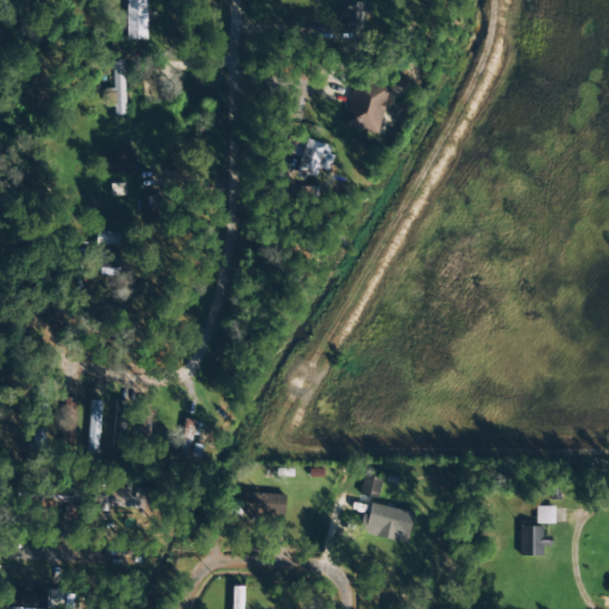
[(146,0),(125,0),(125,41),(145,41),(146,0)]
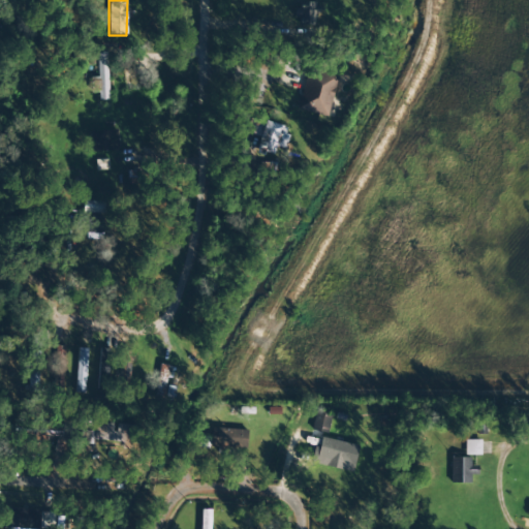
[(314,26),(314,14),(317,14),(317,2),(297,2),(297,27),(314,26)]
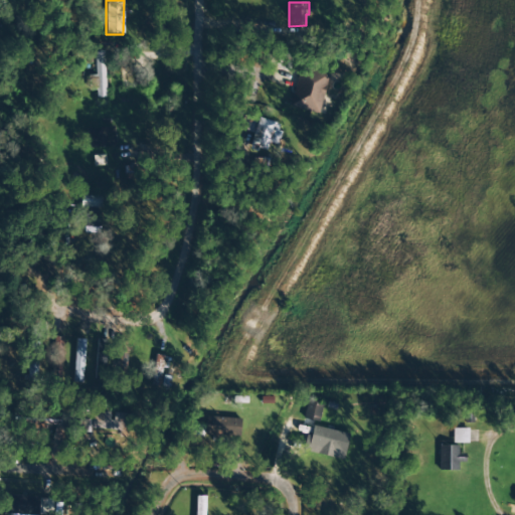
[(106,98),(105,51),(95,51),(95,75),(88,75),(89,91),(96,91),(96,98),(106,98)]
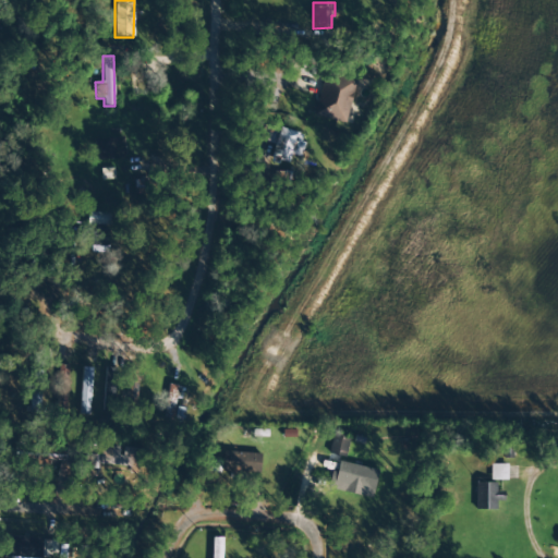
[(344,122),(355,82),(324,74),(314,114),(344,122)]
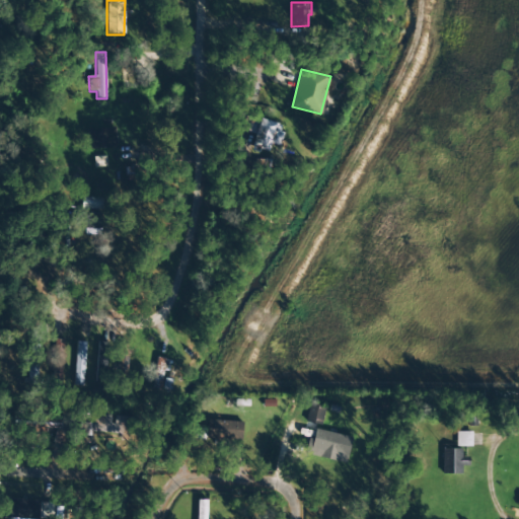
[(268,154),(271,143),(278,145),(283,126),(260,119),(250,149),(268,154)]
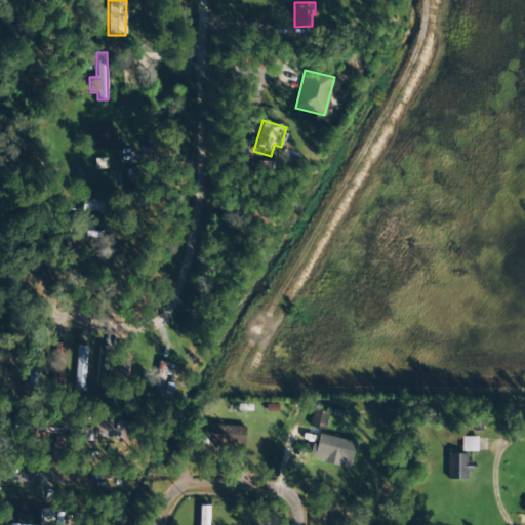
[(116,150),(115,129),(90,131),(90,151),(116,150)]
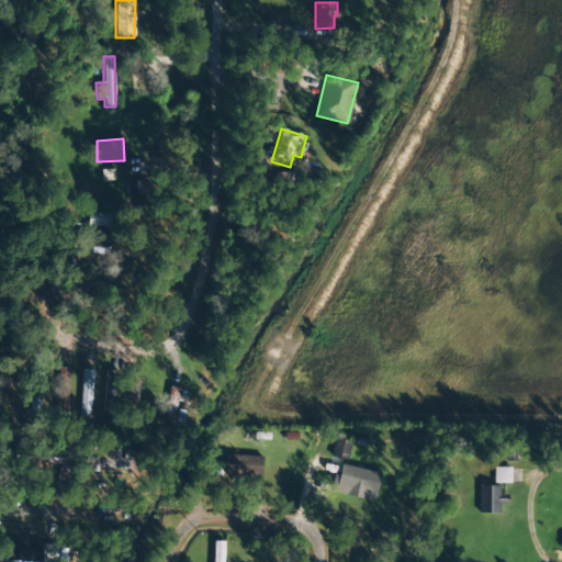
[(91,418),(92,371),(82,370),(80,417),(91,418)]
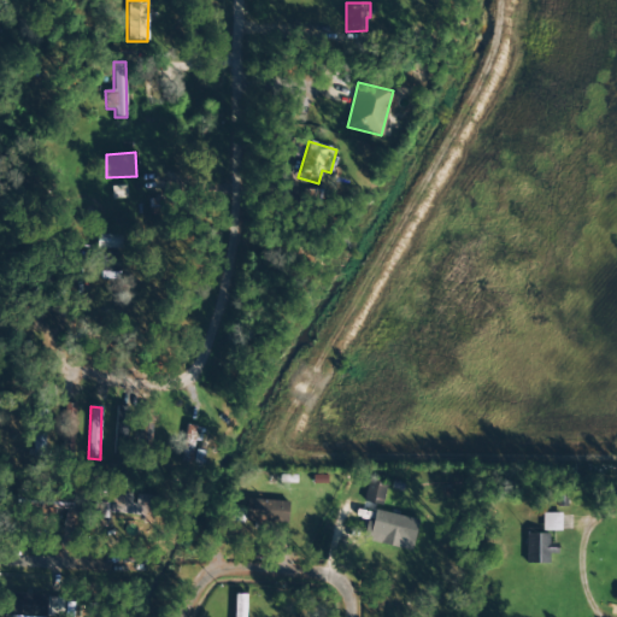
[(113,448),(144,450),(145,422),(131,421),(133,407),(116,407),(113,448)]
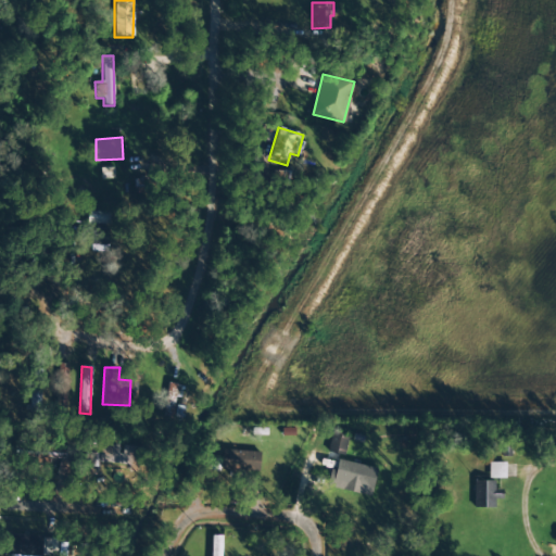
[(175,405),(182,406),(185,386),(167,384),(165,404),(175,405)]
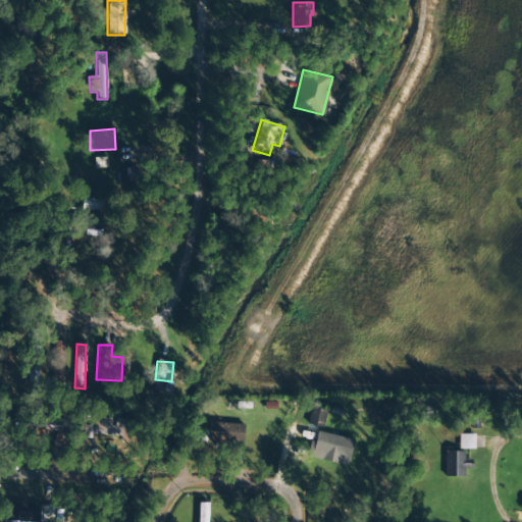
[(307,425),(322,428),(326,409),(311,405),(307,425)]
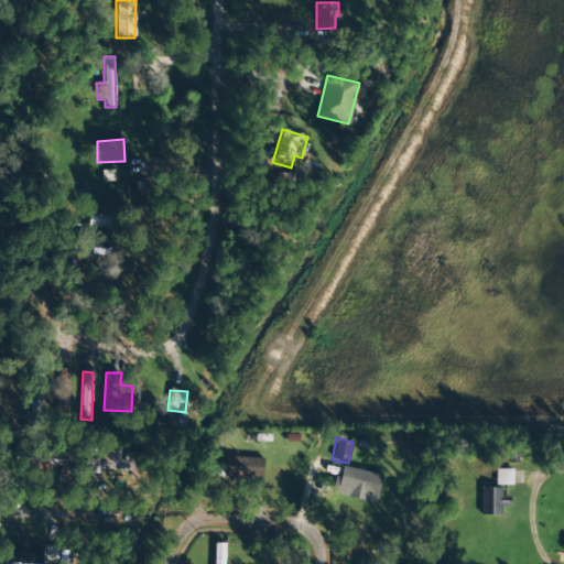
[(15,464),(43,465),(43,467),(67,468),(67,448),(15,448),(15,464)]
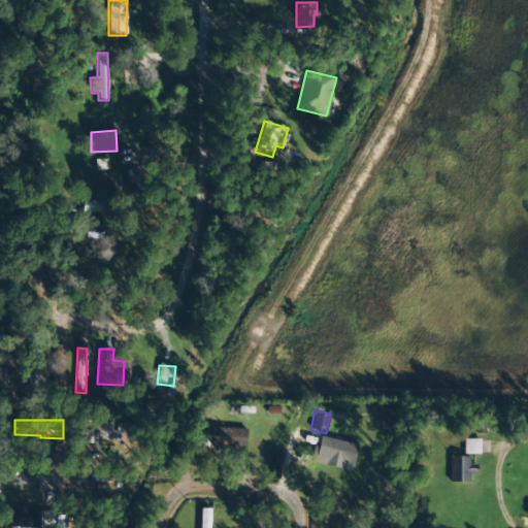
[(95,422),(94,440),(130,441),(130,425),(114,425),(114,423),(95,422)]
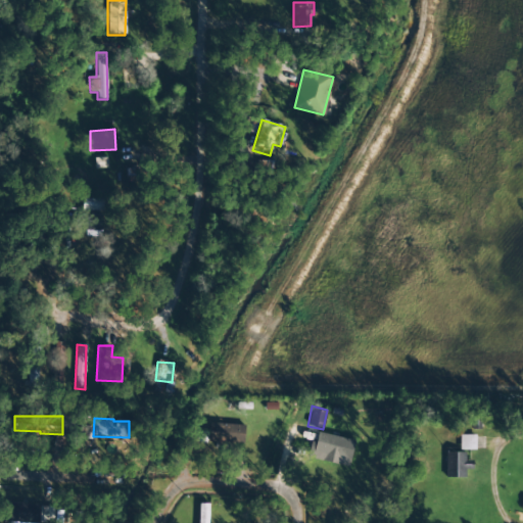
[(244,425),(208,424),(208,444),(243,445),(244,425)]
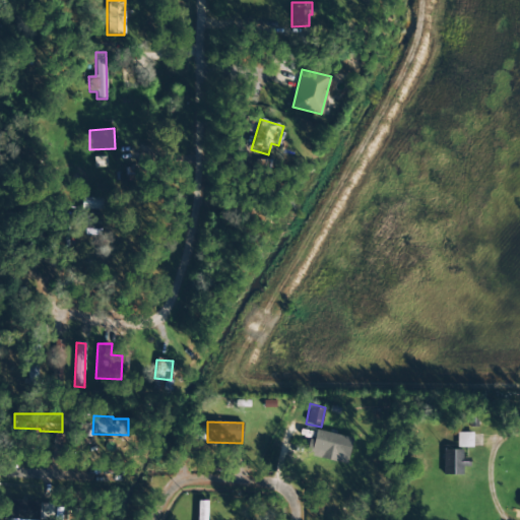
[(311,449),(347,458),(351,439),(316,430),(311,449)]
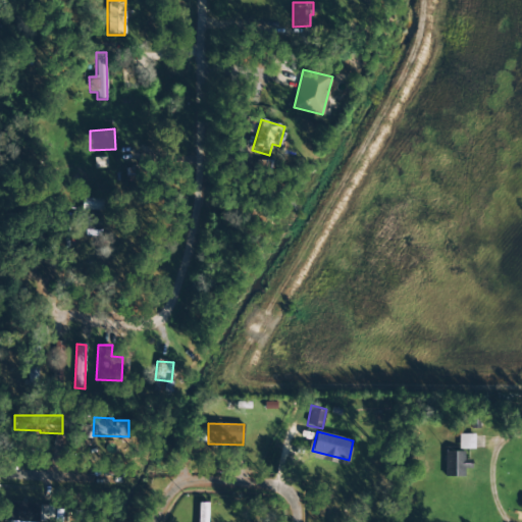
[(473,449),(473,434),(459,434),(459,449),(473,449)]
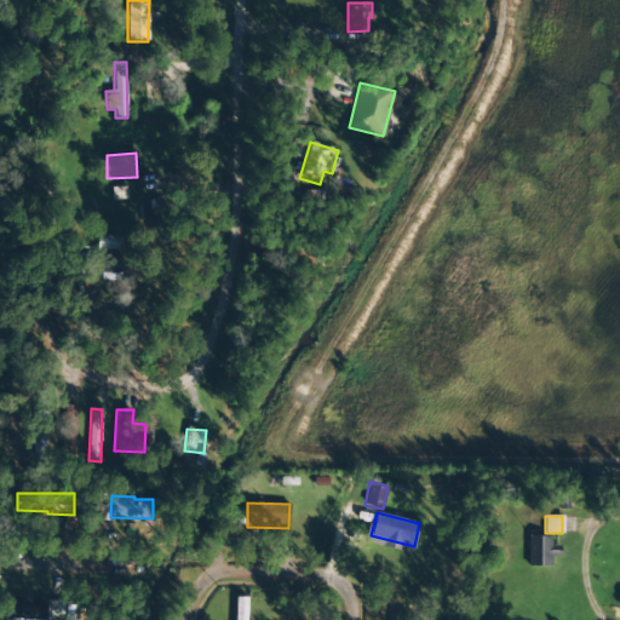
[(551,537),(528,537),(528,567),(551,567),(551,556),(560,556),(560,546),(551,546),(551,537)]
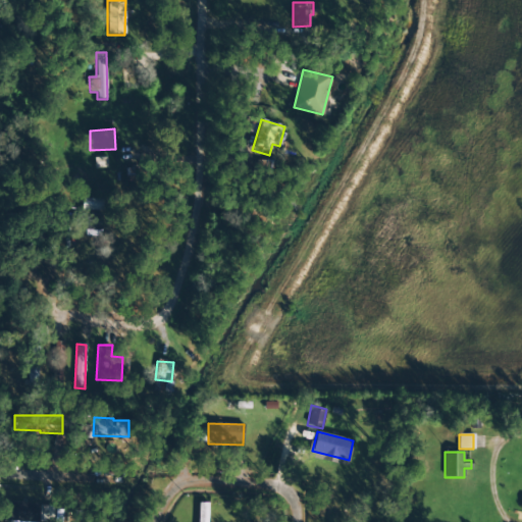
[(50,521),(52,505),(6,503),(5,521),(50,521)]
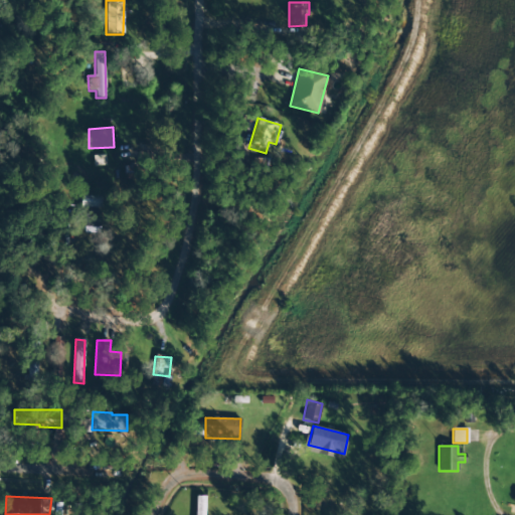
[(204,514),(205,497),(195,496),(194,514),(204,514)]
